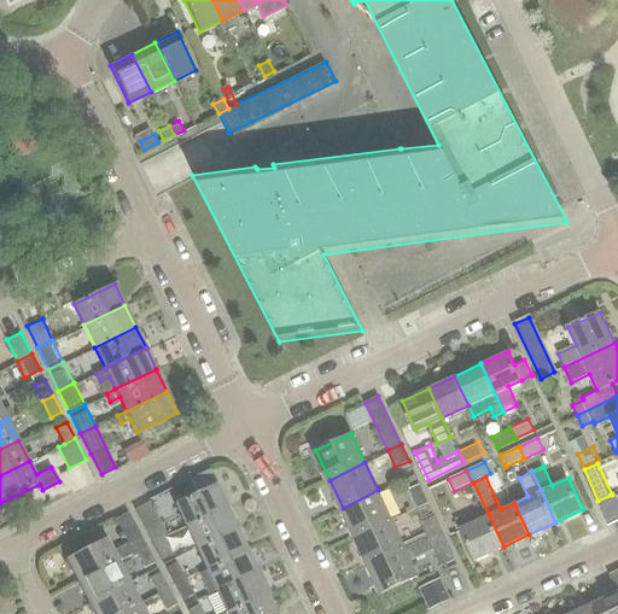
[(178,502),(187,524),(228,504),(217,483),(178,502)]
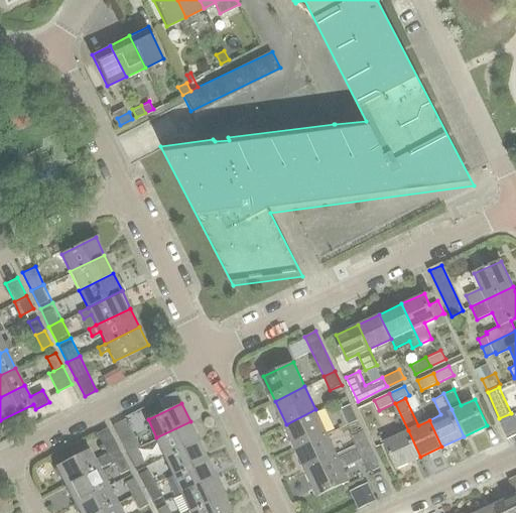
[(351,403),(341,408),(349,424),(358,419),(351,403)]
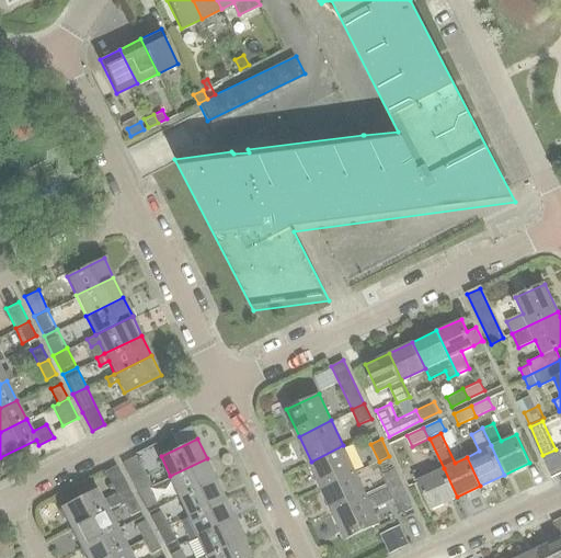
[(311,462),(322,486),(355,470),(343,445),(311,462)]
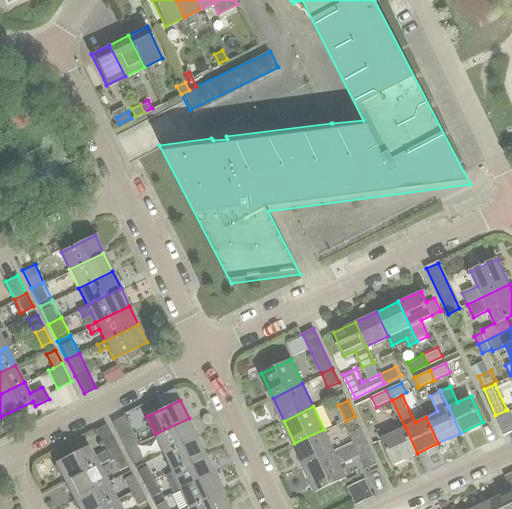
[(125,413),(113,420),(127,447),(136,442),(139,440),(125,413)]
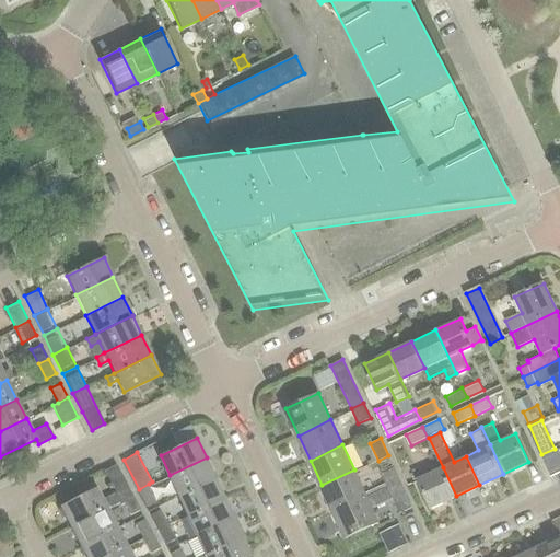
[(179,495),(216,477),(207,457),(170,475),(179,495)]
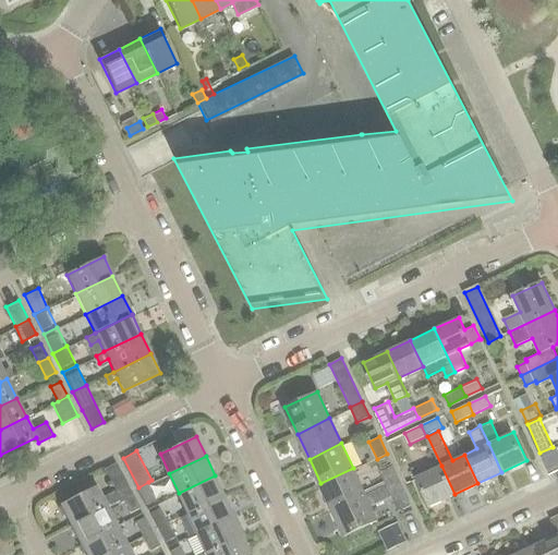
[(122,497),(131,492),(114,462),(104,468),(120,498),(122,497)]
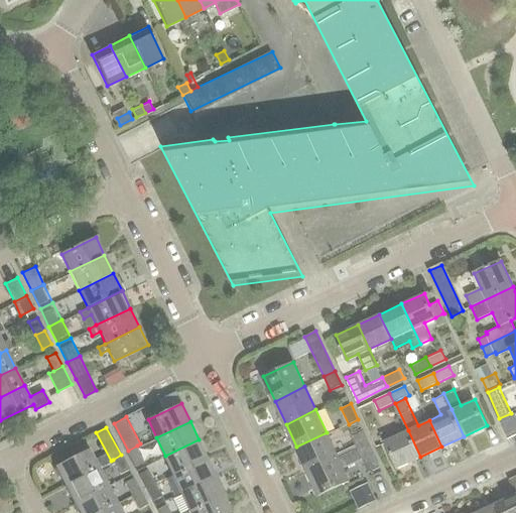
[(352,436),(358,447),(369,442),(364,430),(352,436)]
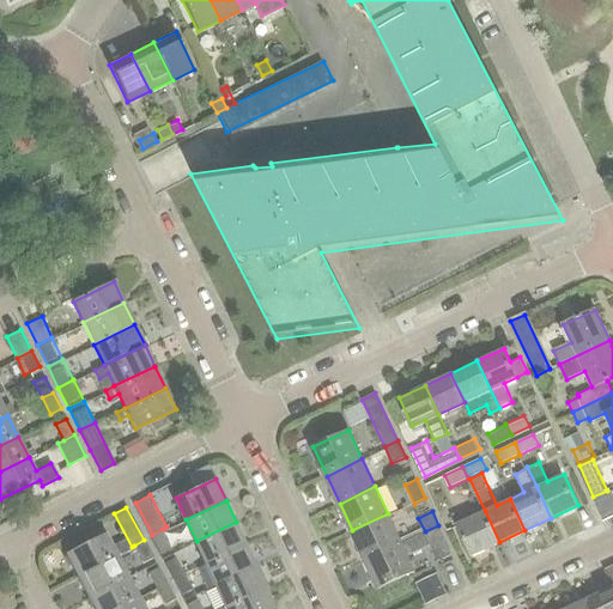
[(499,542),(485,511),(457,524),(472,555),(499,542)]
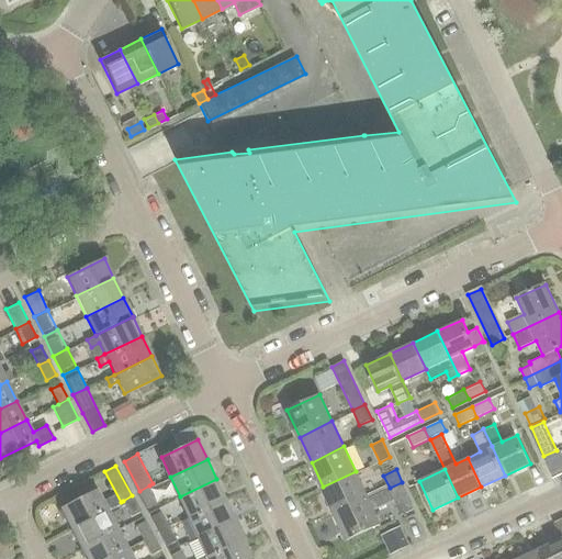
[(323,487),(335,512),(368,496),(356,471),(323,487)]
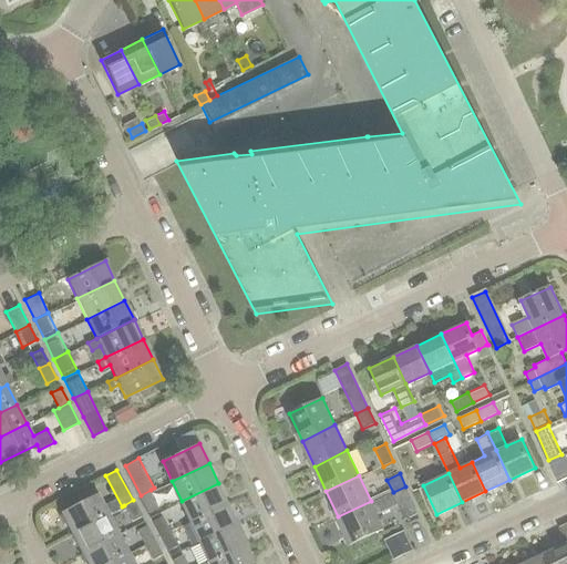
[(182,501),(191,521),(227,503),(218,483),(182,501)]
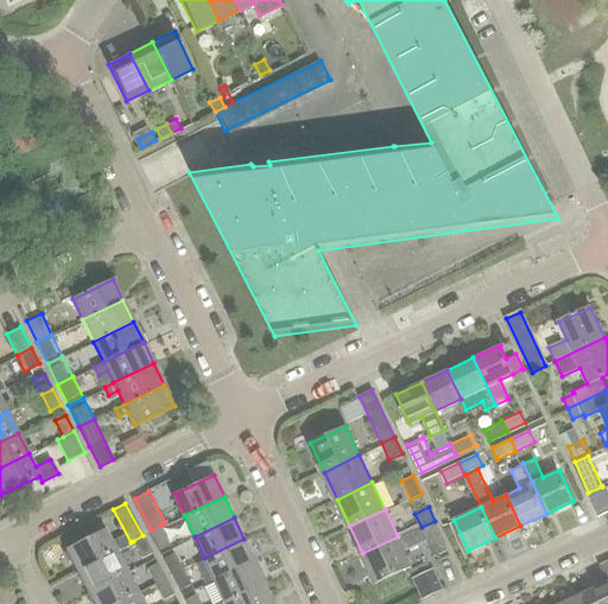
[(448,550),(435,521),(422,527),(435,555),(448,550)]
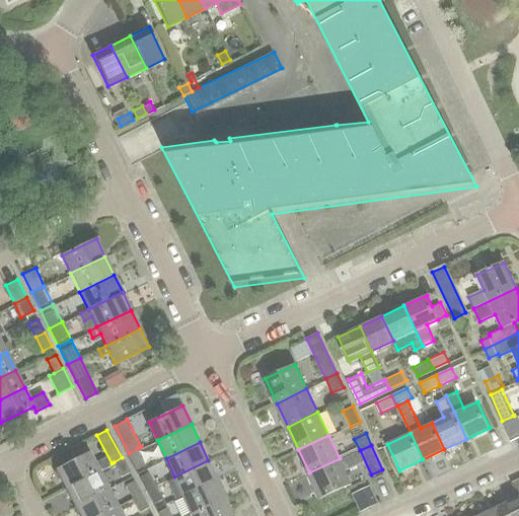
[(138,448),(129,453),(137,466),(145,462),(138,448)]
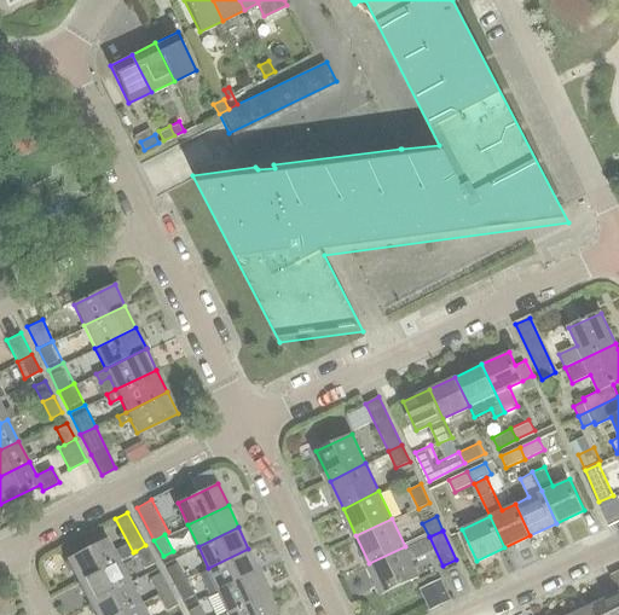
[(405,549),(405,546),(369,563),(382,592),(418,574),(411,561),(435,549),(429,538),(405,549)]
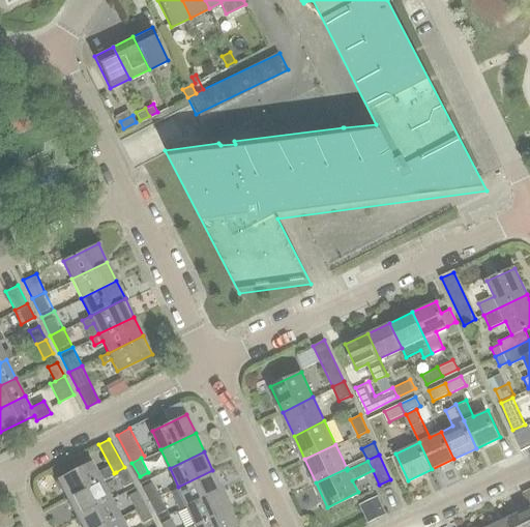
[(58,479),(67,497),(101,479),(113,473),(109,464),(96,470),(92,462),(58,479)]
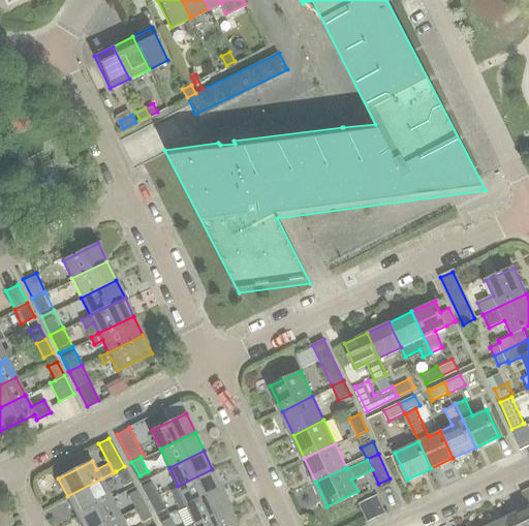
[(131,480),(124,466),(116,471),(123,485),(131,480)]
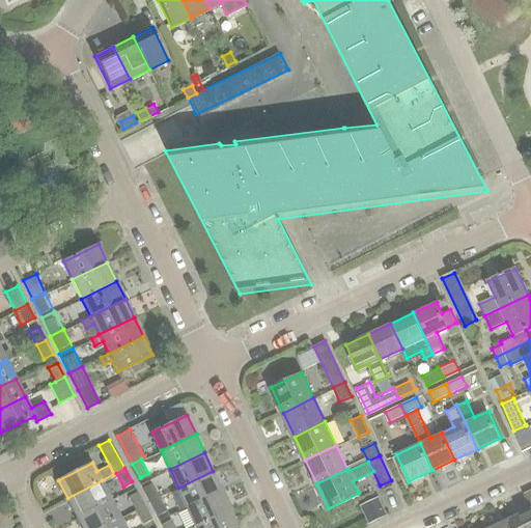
[(222,489),(213,471),(178,488),(187,505),(222,489)]
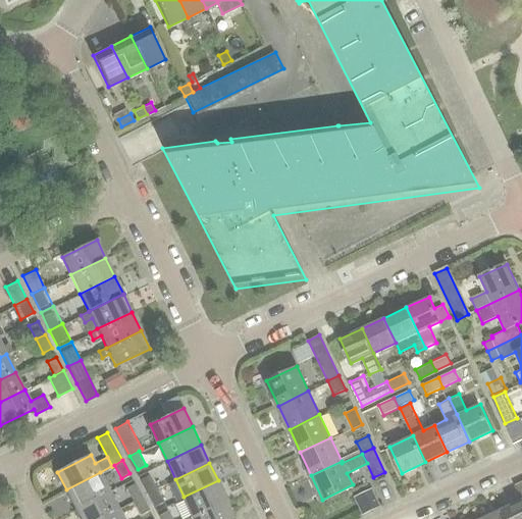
[(100,472),(66,489),(75,507),(109,489),(100,472)]
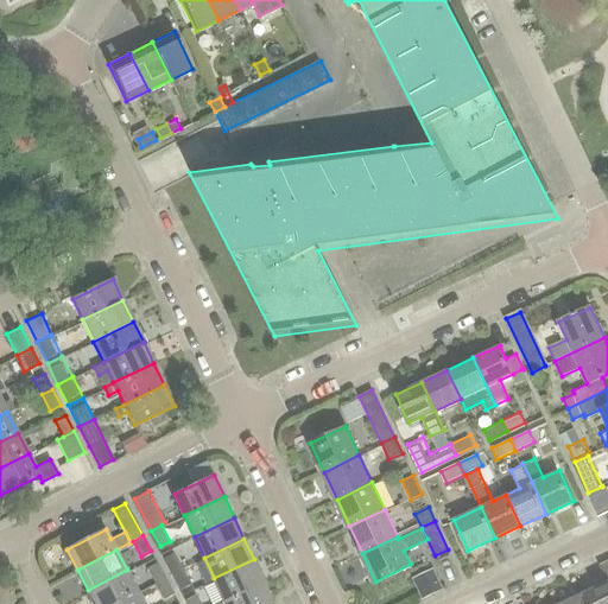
[(183,565),(175,550),(165,555),(173,571),(183,565)]
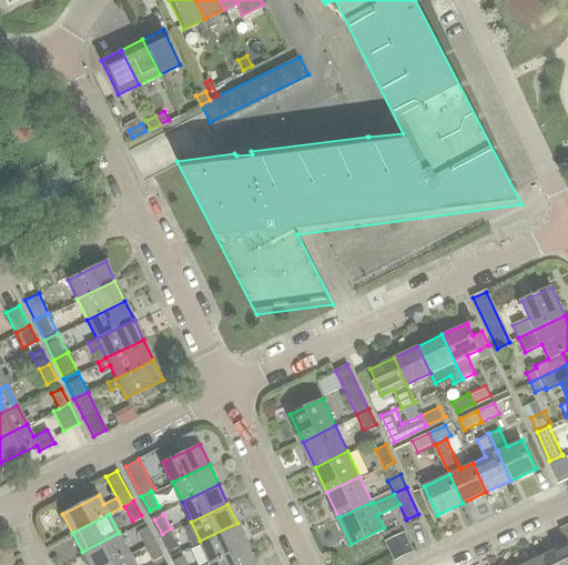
[(237,523),(200,541),(210,561),(246,544),(237,523)]
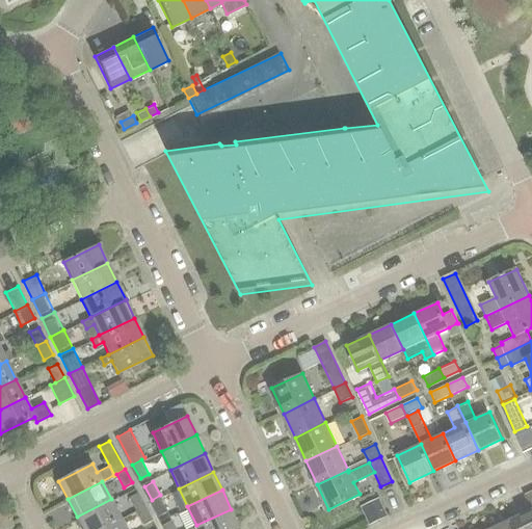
[(137,492),(128,497),(135,510),(144,505),(137,492)]
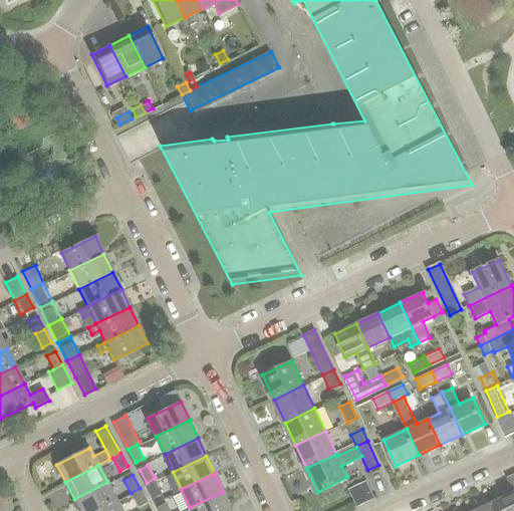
[(494,502),(498,510),(513,510),(513,475),(507,479),(513,492),(494,502)]
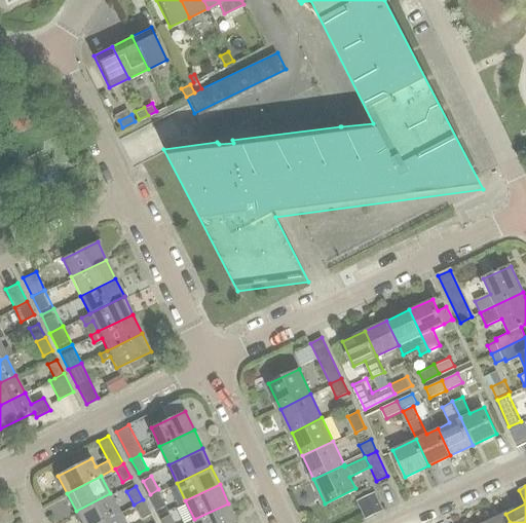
[(158,489),(150,494),(157,508),(165,503),(158,489)]
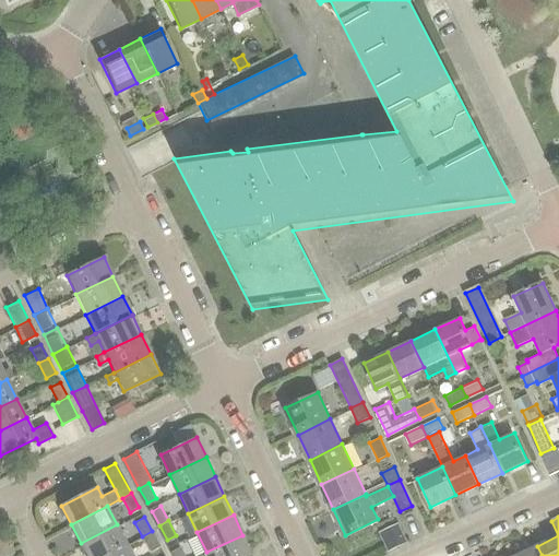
[(400,523),(385,527),(390,543),(403,540),(400,523)]
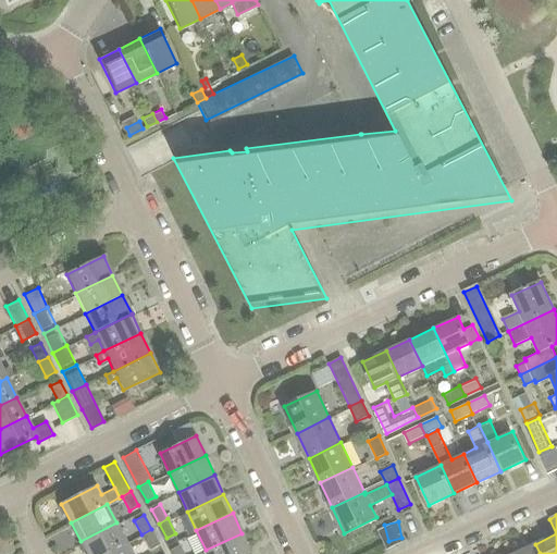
[(81,541),(87,553),(102,553),(126,542),(116,522),(81,541)]
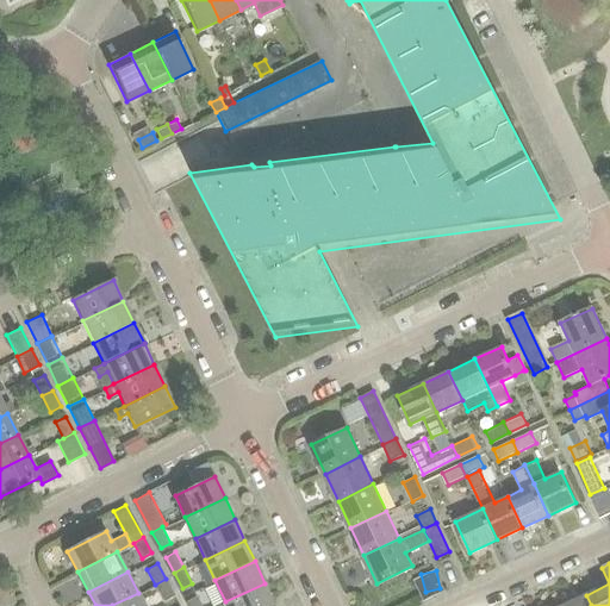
[(174,594),(166,579),(155,585),(163,600),(174,594)]
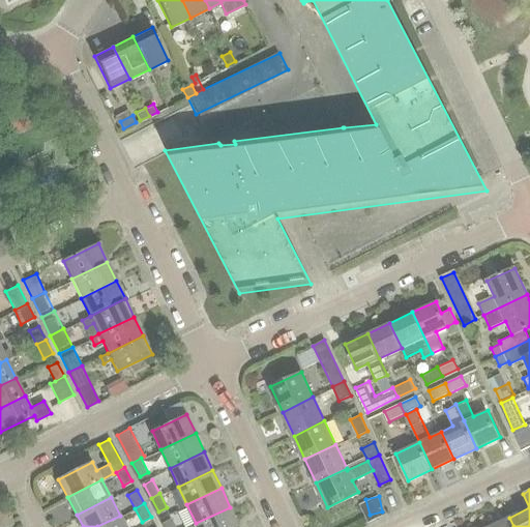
[(230,507),(196,523),(197,526),(233,526),(238,525),(230,507)]
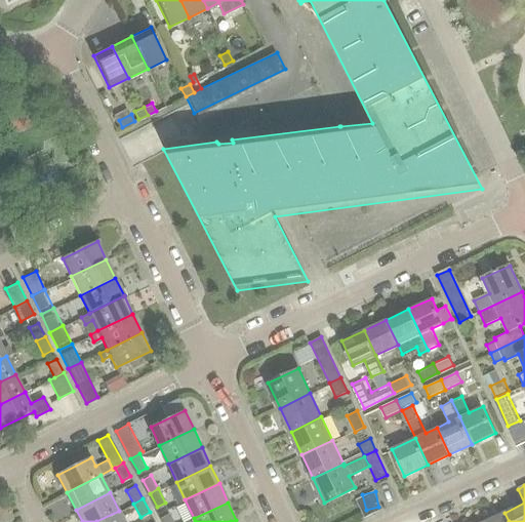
[(96,521),(124,521),(119,511),(96,521)]
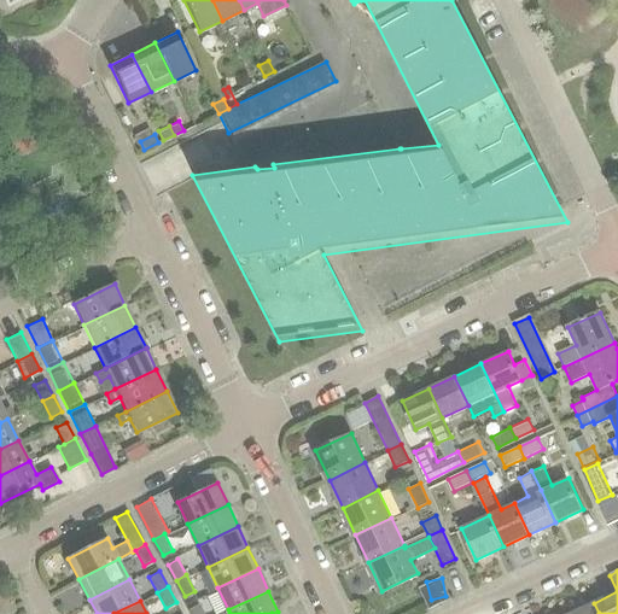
[(193,613),(207,613),(199,601),(190,607),(193,613)]
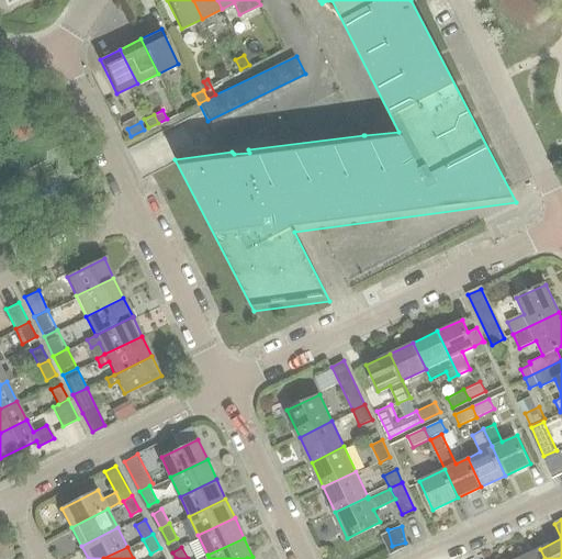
[(544,558),(540,549),(518,558),(544,558)]
